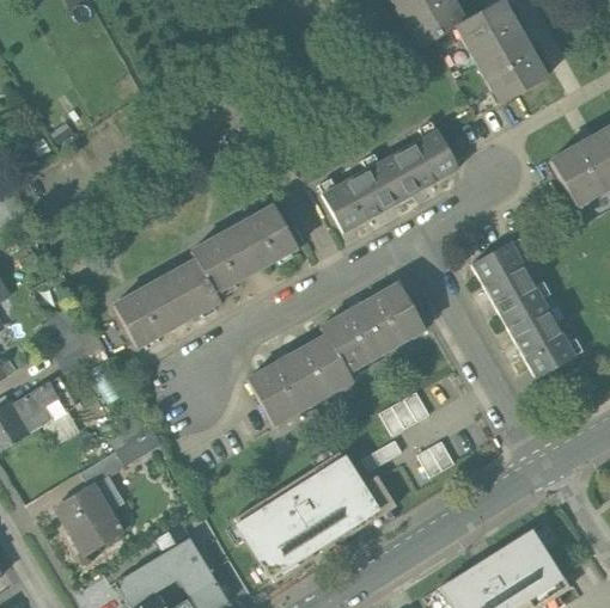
[(392,0),(419,47),(456,26),(464,22),(452,0),(392,0)]
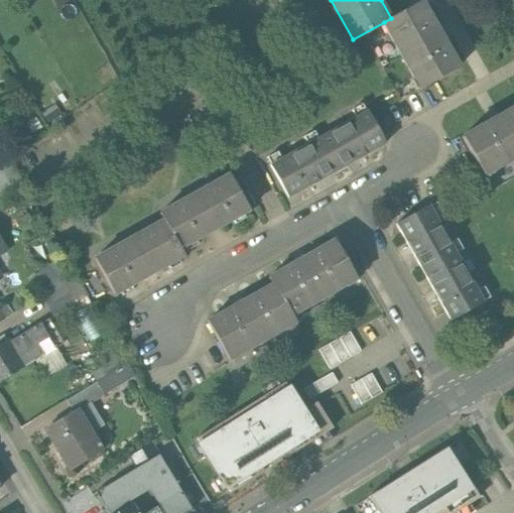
[(391,18),(384,22),(421,88),(459,66),(422,1),(391,18)]
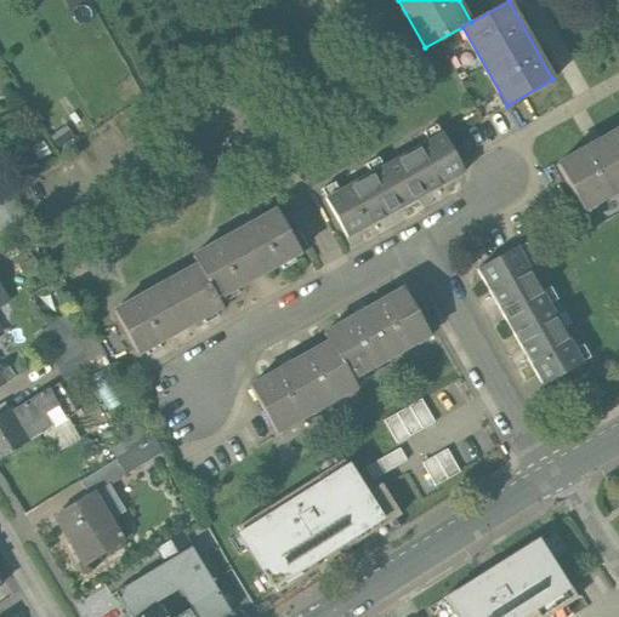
[(618,127),(558,163),(584,209),(618,188),(618,127)]
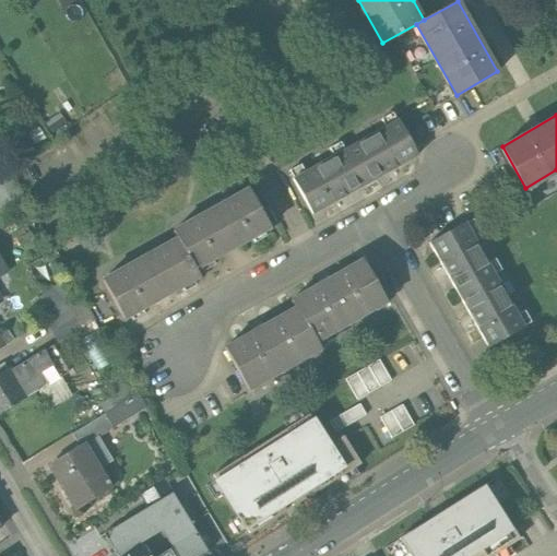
[(399,118),(294,177),(313,212),(418,154),(399,118)]
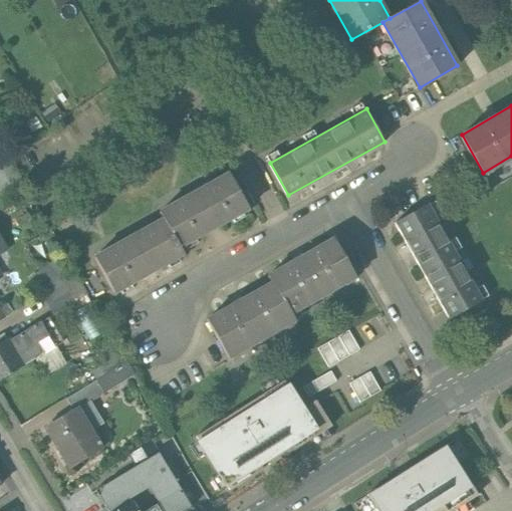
[(230,173),(160,211),(164,218),(165,218),(180,246),(181,246),(249,208),(230,173)]
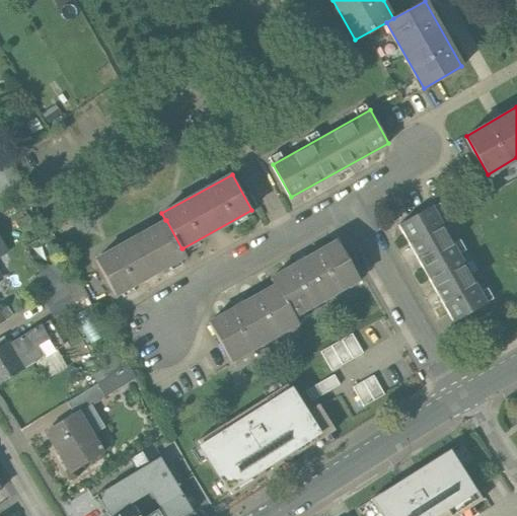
[(487,302),(433,206),(400,224),(455,320),(487,302)]
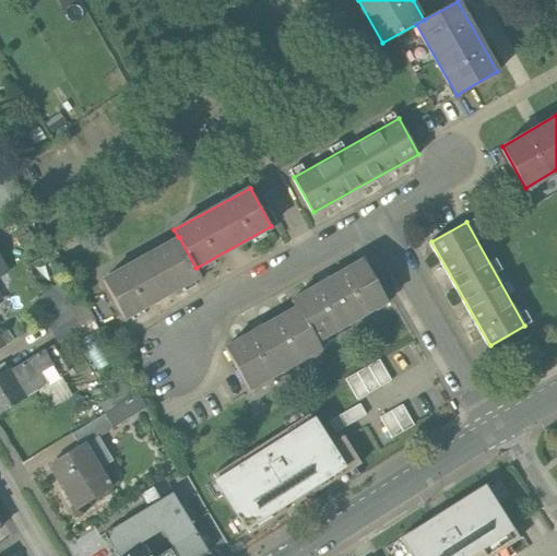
[(178,237),(104,279),(125,317),(201,275),(197,268),(196,268),(179,237),(178,237)]
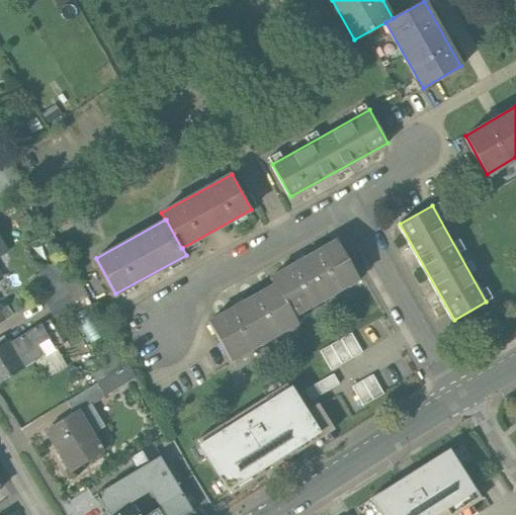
[(337,242),(271,278),(274,284),(292,316),(358,279),(337,242)]
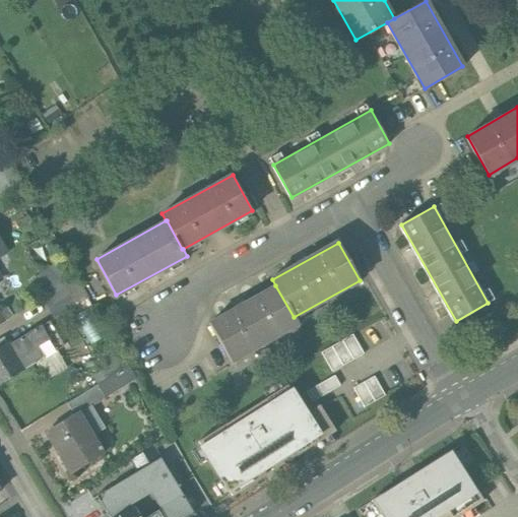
[(62,281),(43,295),(56,317),(76,305),(62,281)]
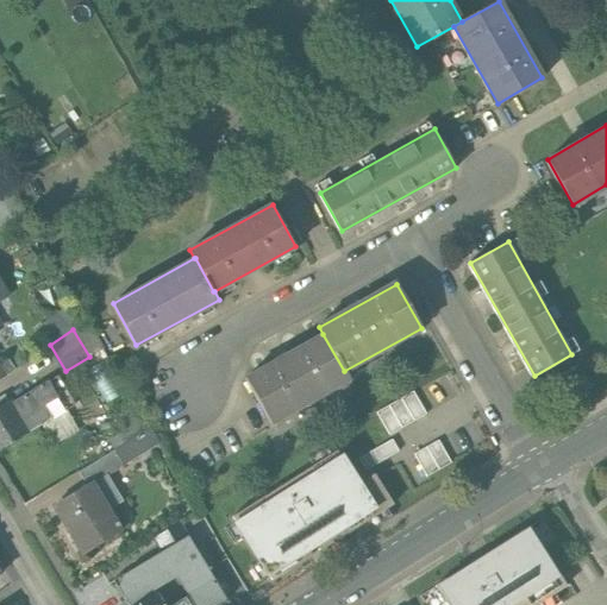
[(323,334),(246,377),(273,422),(349,379),(344,371),(323,334)]
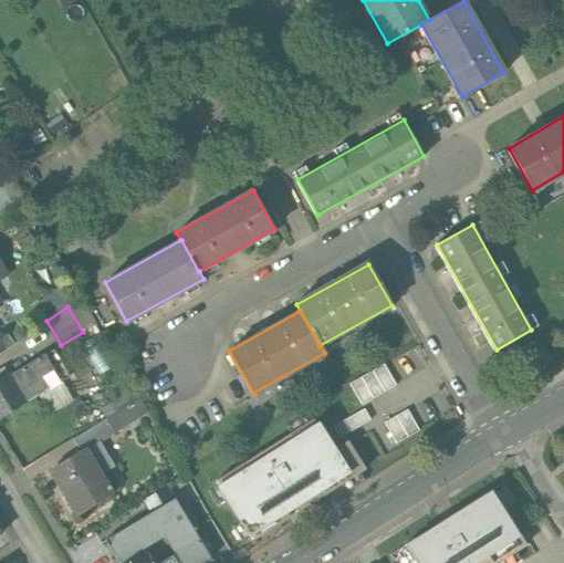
[(9,332),(0,337),(0,354),(17,343),(9,332)]
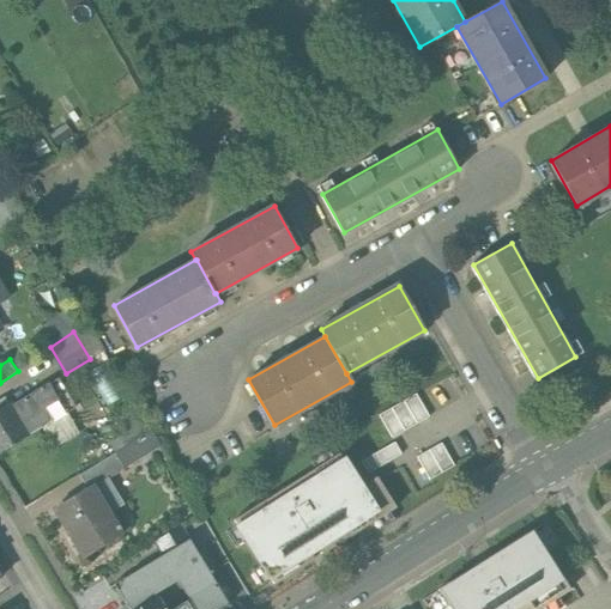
[(12,406),(6,395),(0,399),(0,451),(77,407),(59,377),(12,406)]
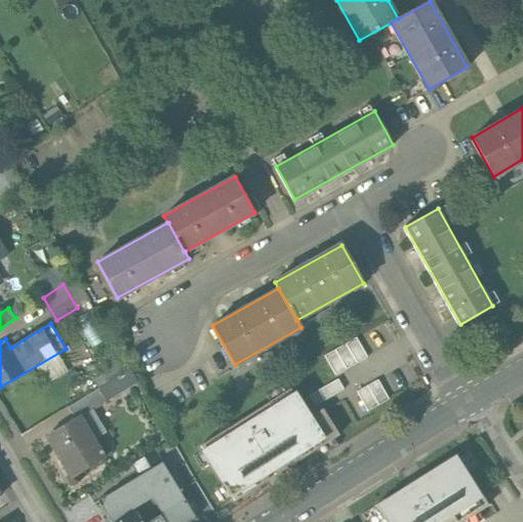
[(357,336),(326,354),(337,373),(368,356),(357,336)]
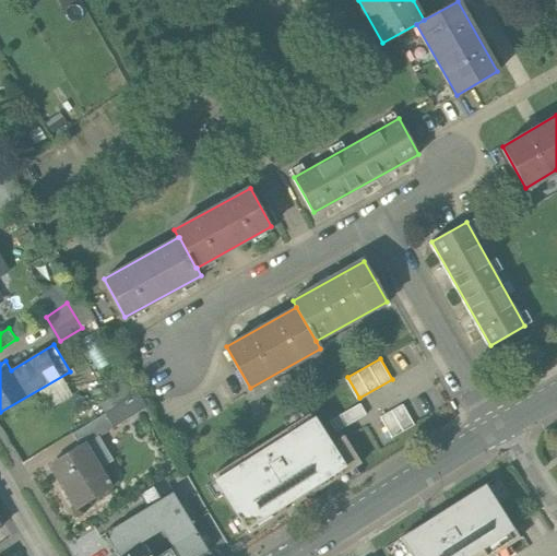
[(125,365),(114,371),(126,393),(138,387),(125,365)]
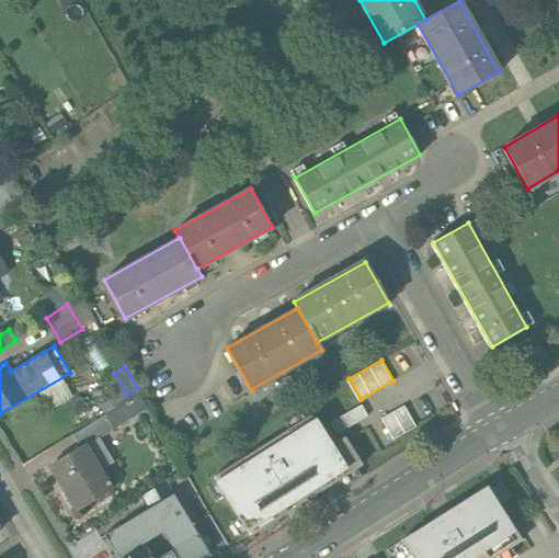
[(363,403),(332,421),(339,432),(369,416),(363,403)]
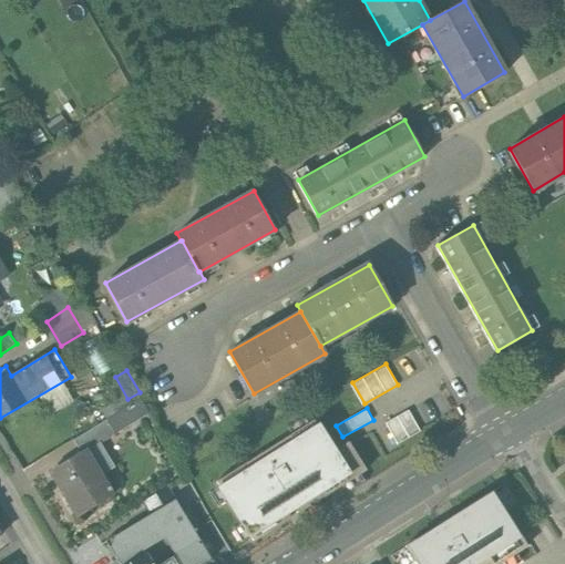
[(410,409),(388,421),(399,442),(422,430),(410,409)]
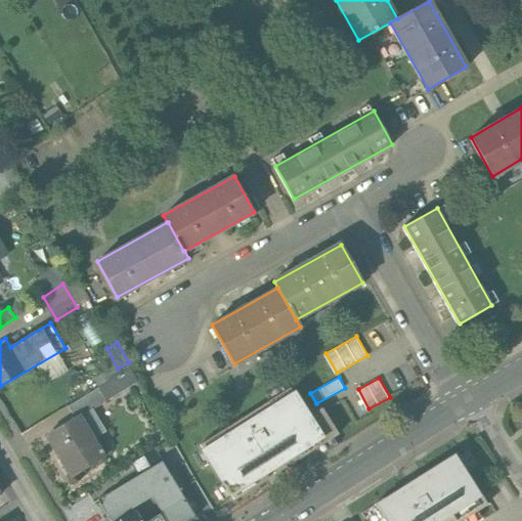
[(100,386),(70,404),(78,418),(80,417),(80,418),(110,400),(100,386)]
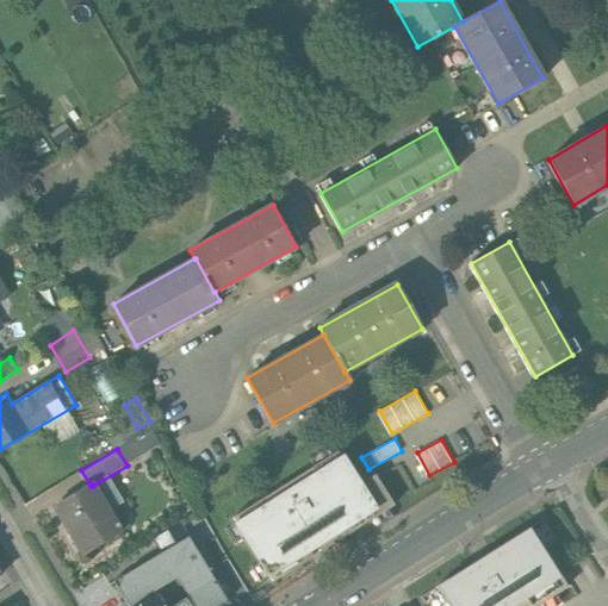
[(360,483),(339,450),(234,517),(274,580),(314,555),(311,550),(320,545),(322,550),(395,504),(377,474),(360,483)]
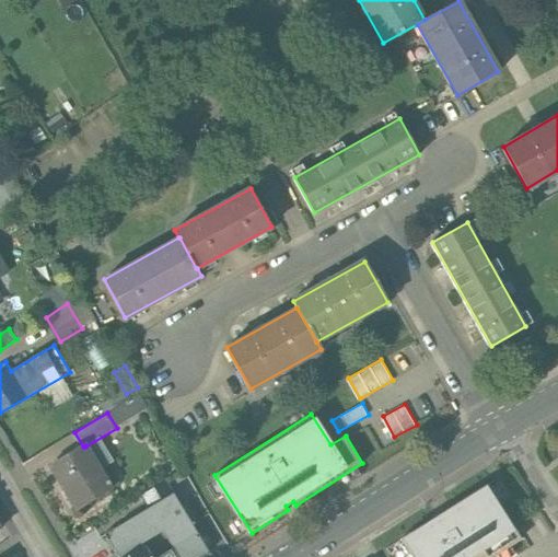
[(83,447),(57,462),(71,484),(66,487),(78,508),(112,487),(100,466),(99,467),(85,447),(85,445),(83,447)]
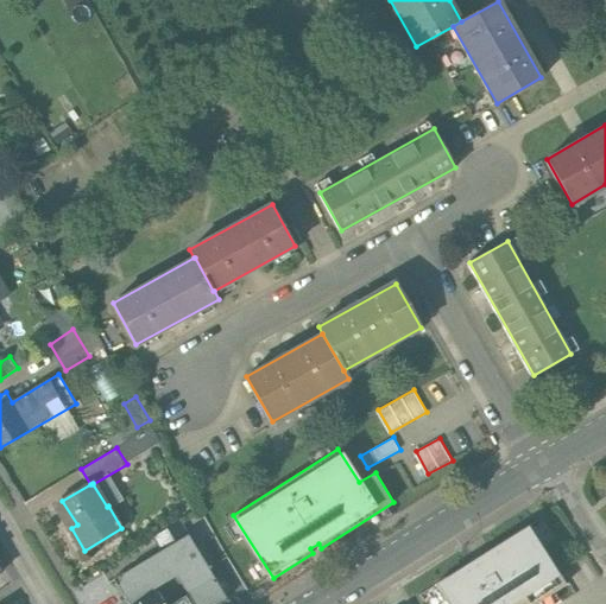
[(180,521),(156,535),(175,565),(199,551),(180,521)]
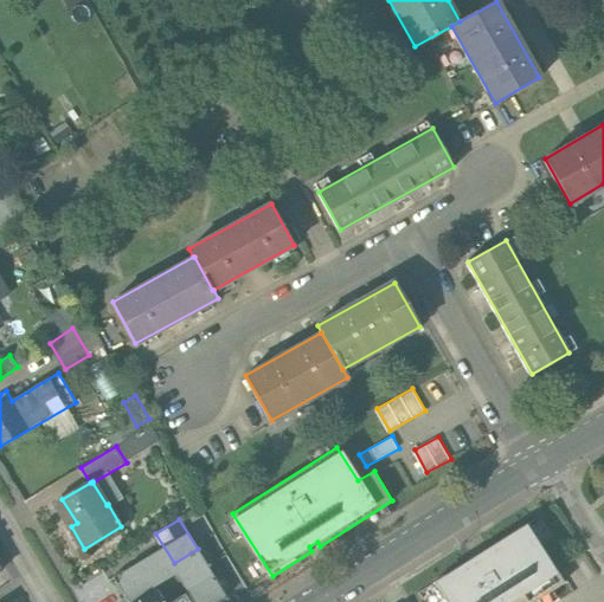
[(528,523),(435,581),(448,601),(532,601),(565,582),(528,523)]
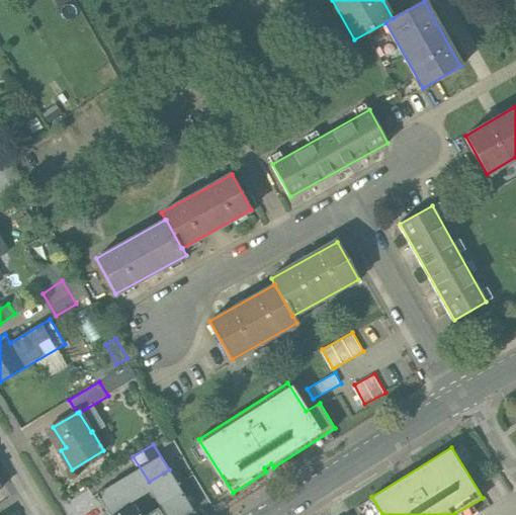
[(184,514),(193,510),(169,469),(149,482),(168,514),(184,514)]
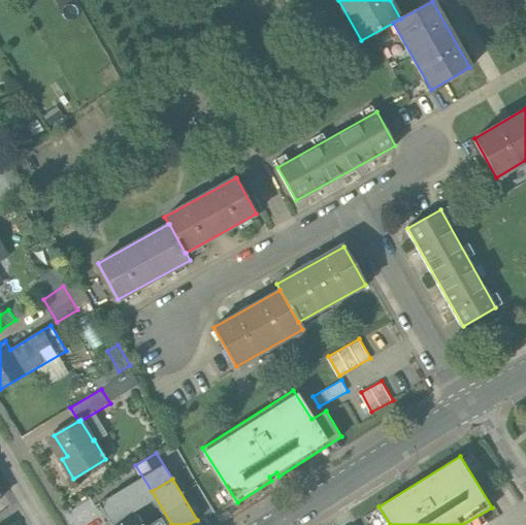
[(142,524),(136,515),(119,524),(171,524),(166,515),(149,524),(142,524)]
